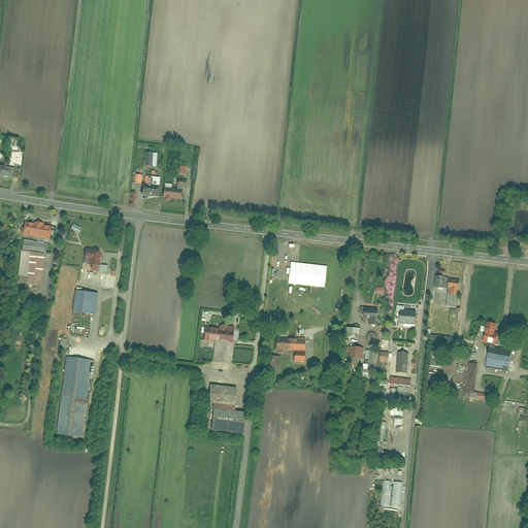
[(12,168),(19,169),(22,149),(18,147),(18,141),(7,140),(6,150),(10,150),(8,168),(0,167),(0,175),(11,177),(12,168)]
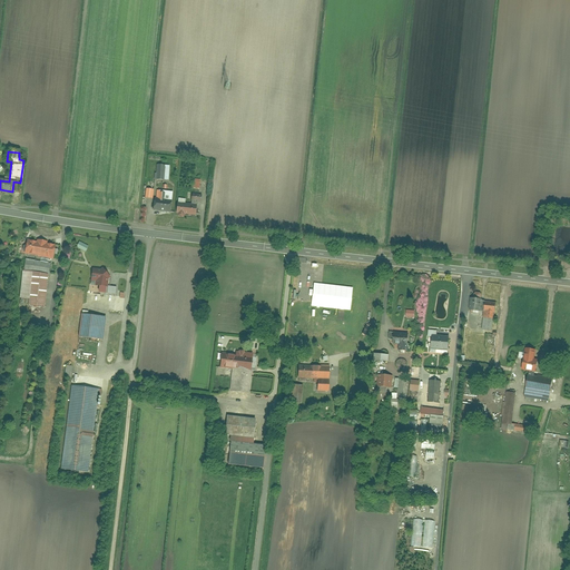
[(145,198),(153,198),(154,189),(146,188),(145,198)]
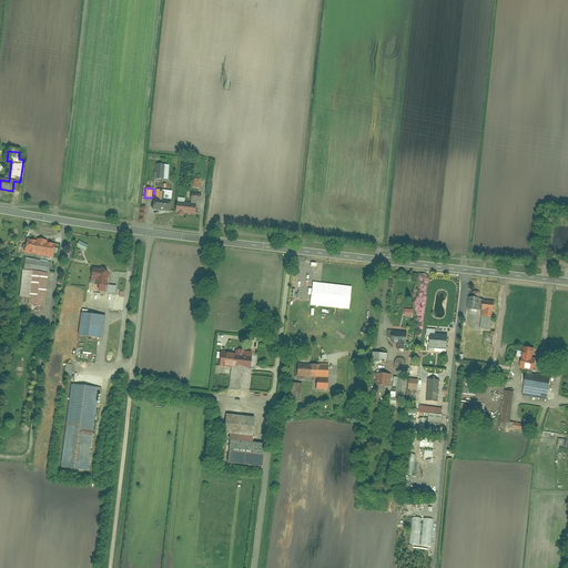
[(152,200),(151,210),(168,212),(170,192),(158,191),(156,201),(152,200)]
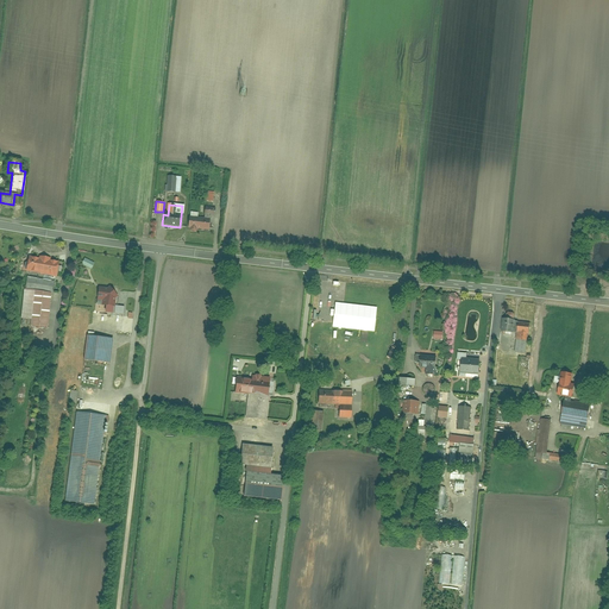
[(188,214),(186,228),(205,231),(207,215),(213,215),(214,208),(203,207),(202,220),(195,219),(195,215),(188,214)]
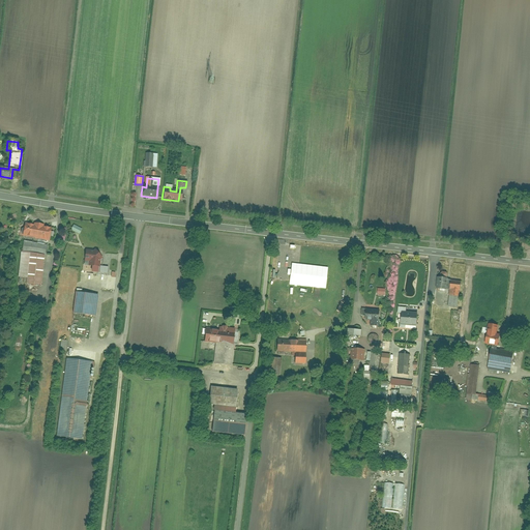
[(49,227),(24,223),(23,234),(48,237),(49,227)]
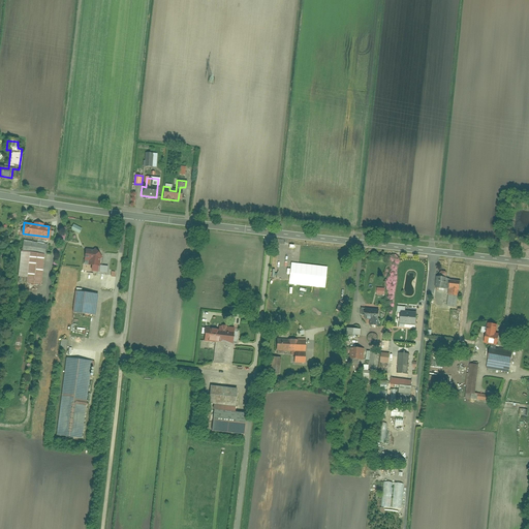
[(80,234),(83,228),(73,224),(71,230),(80,234)]
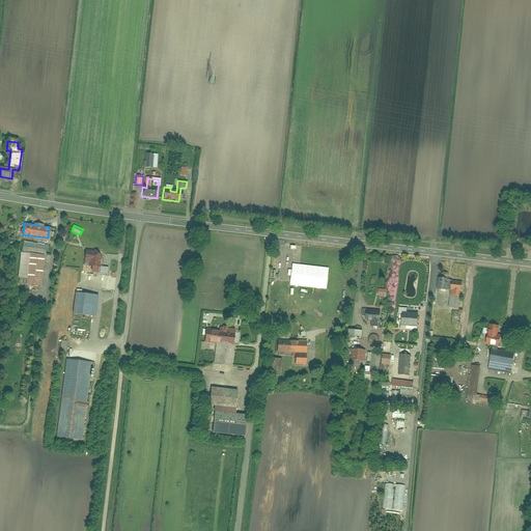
[(30,283),(39,284),(46,243),(26,241),(20,277),(31,279),(30,283)]
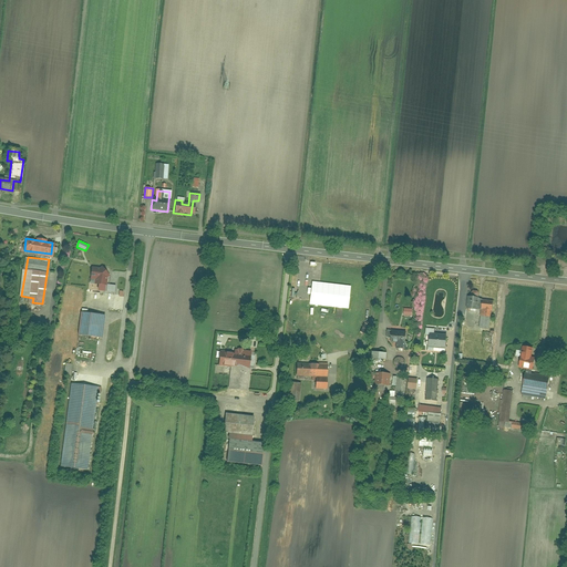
[(101,269),(92,267),(90,285),(98,286),(98,291),(105,291),(105,287),(106,287),(107,278),(110,277),(103,267),(101,269)]
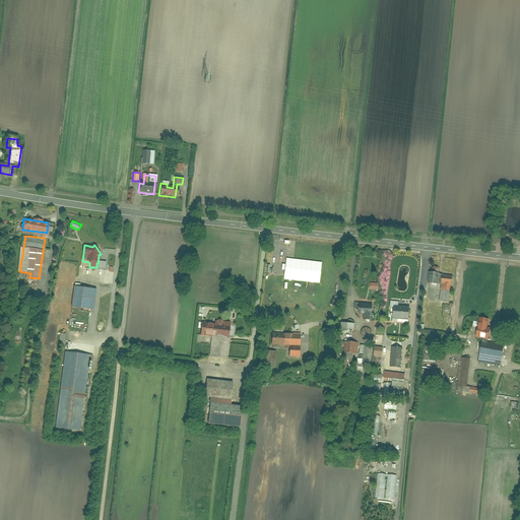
[(439,301),(446,302),(449,276),(437,275),(438,269),(431,268),(429,284),(440,285),(439,301)]
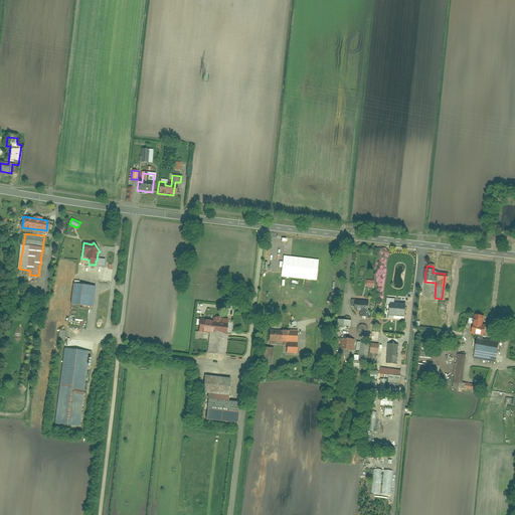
[(73,285),(70,305),(93,308),(96,288),(73,285)]
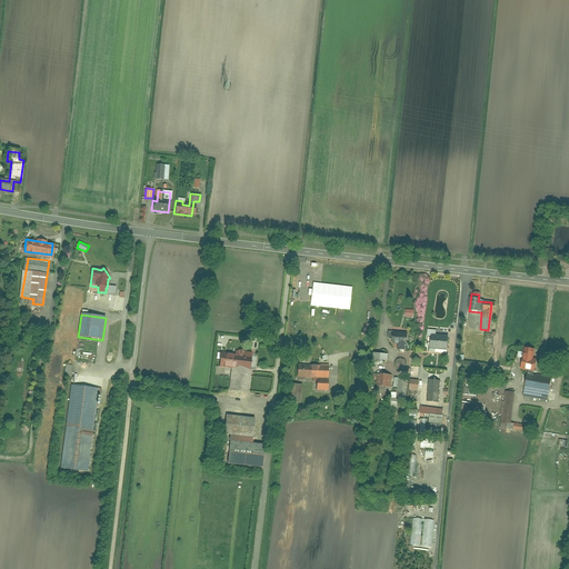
[(429,338),(429,350),(445,350),(445,338),(436,338),(436,331),(426,331),(426,338),(429,338)]
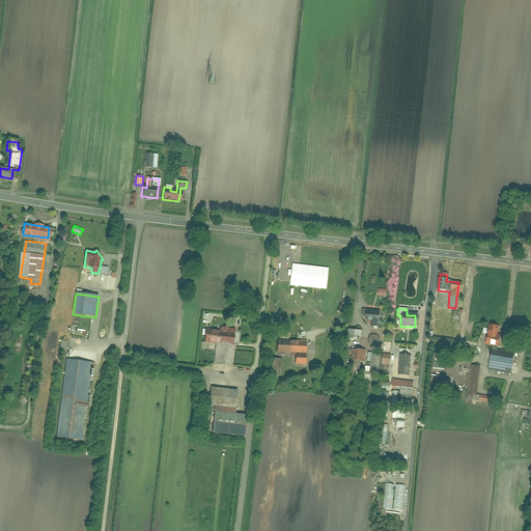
[(379,313),(364,311),(363,320),(369,320),(369,326),(373,327),(374,320),(378,320),(379,313)]
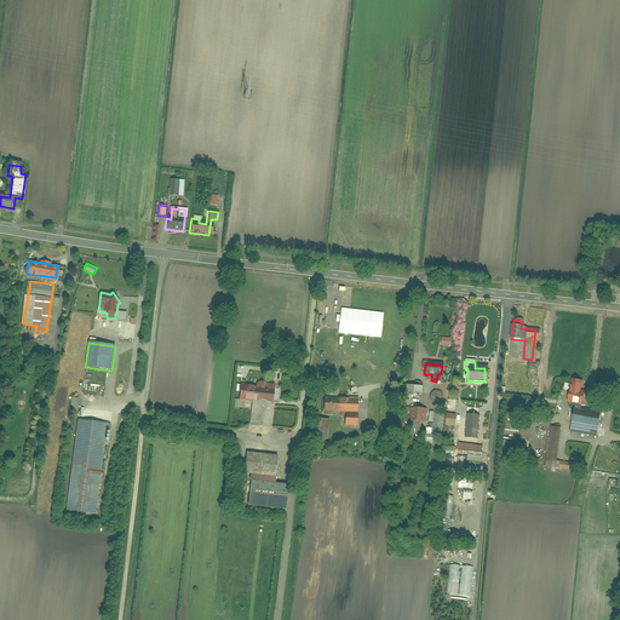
[(574,405),(569,432),(592,437),(596,413),(578,409),(580,394),(574,392),(577,383),(568,382),(564,402),(574,405)]
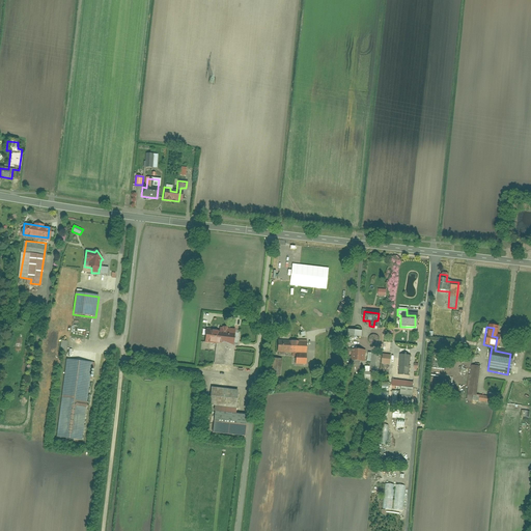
[(214,364),(231,366),(235,330),(220,328),(219,330),(206,329),(205,342),(216,344),(214,364)]
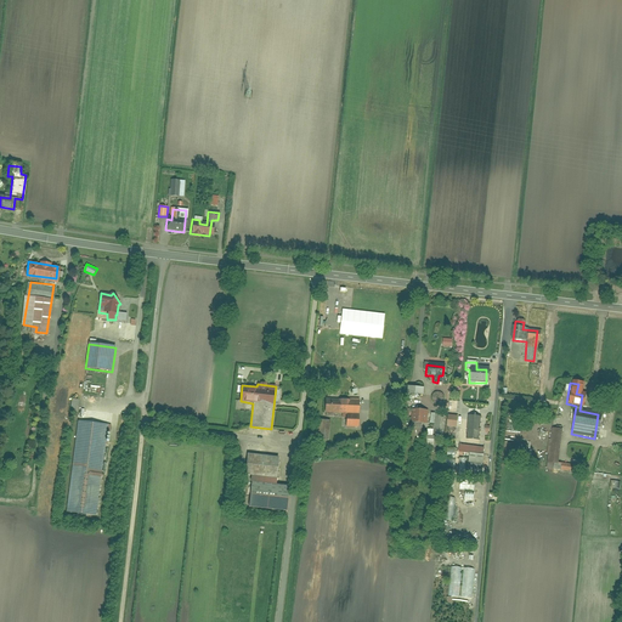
[(357,402),(323,400),(322,417),(331,417),(331,412),(343,413),(341,427),(356,427),(357,402)]
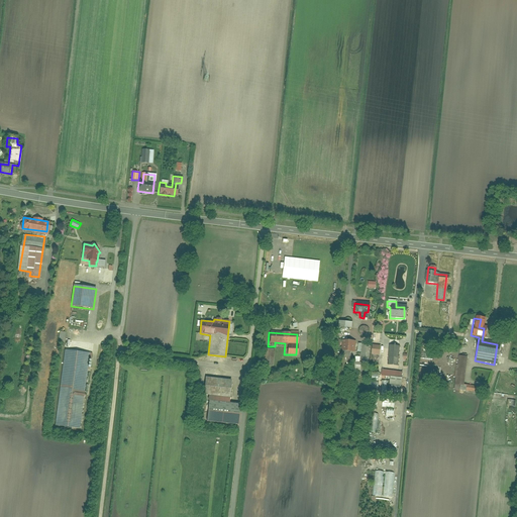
[(383,334),(374,333),(373,342),(382,342),(383,334)]
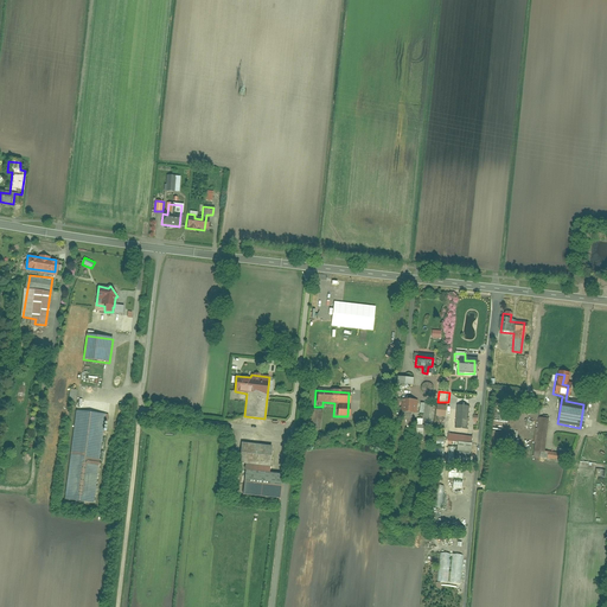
[(419,401),(403,400),(402,413),(417,414),(419,401)]
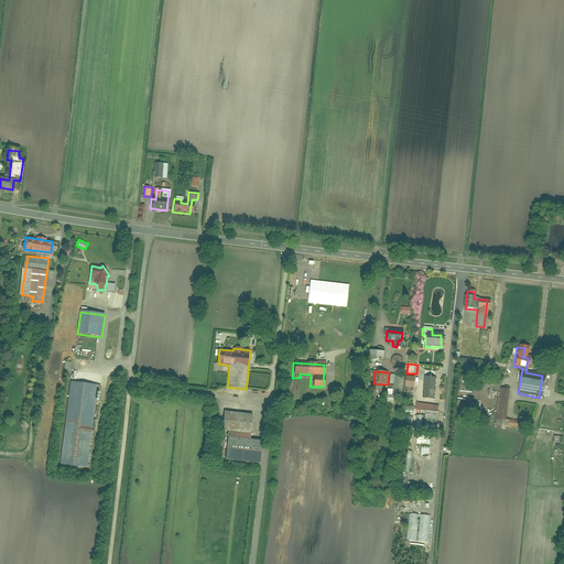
[(415,388),(416,377),(408,376),(407,387),(415,388)]
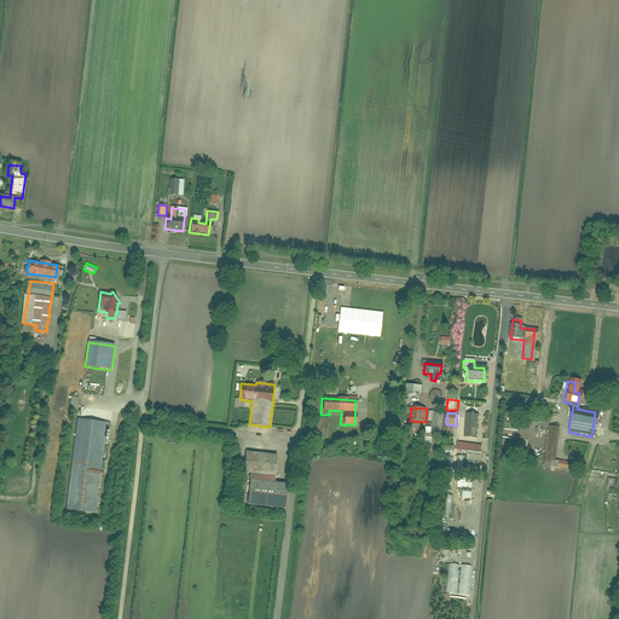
[(480,415),(467,414),(466,428),(466,438),(478,438),(480,415)]
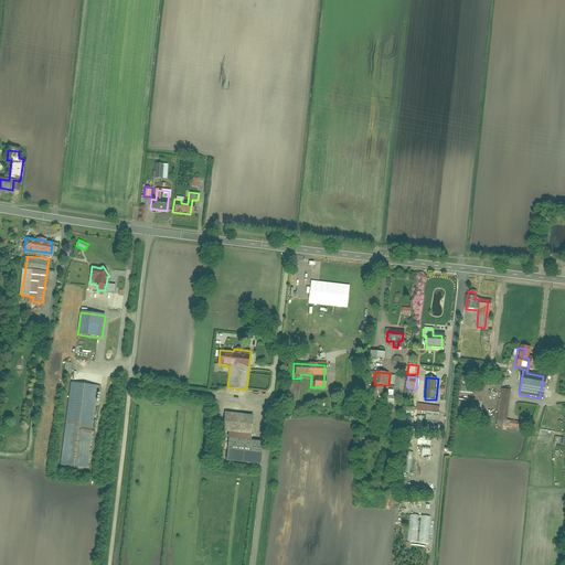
[(295,400),(296,384),(284,383),(283,400),(295,400)]
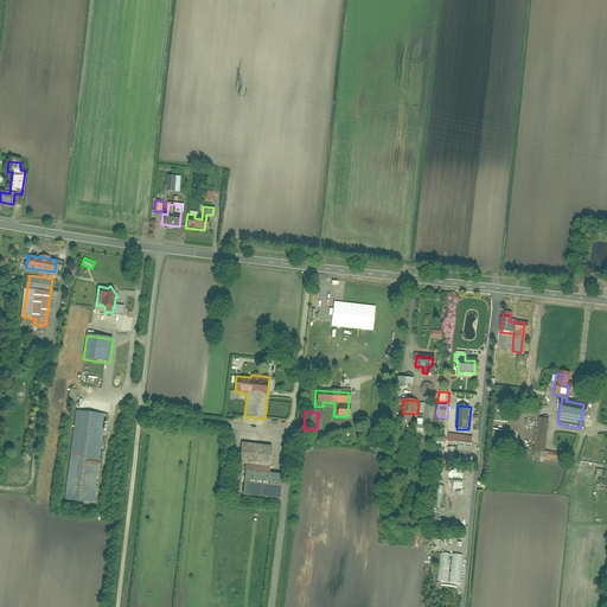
[(74,413),(62,499),(90,504),(101,426),(107,426),(108,416),(74,413)]
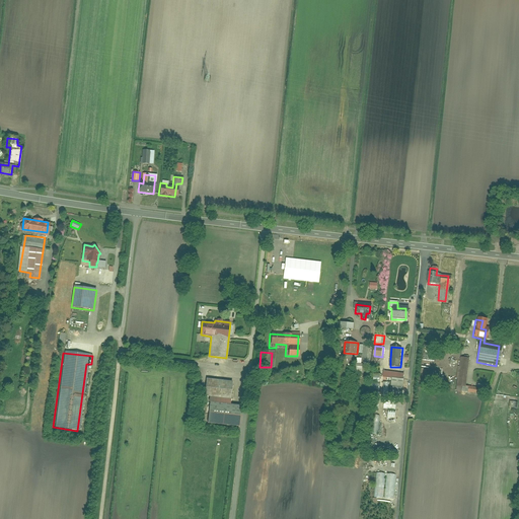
[(466,389),(470,359),(461,358),(458,388),(466,389)]
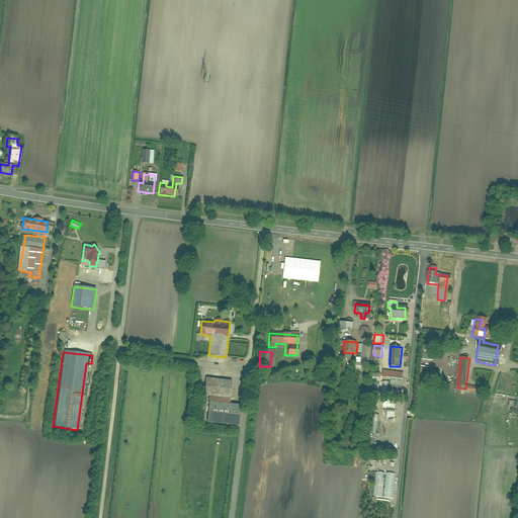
[(404,372),(383,370),(382,376),(392,377),(403,378),(404,372)]
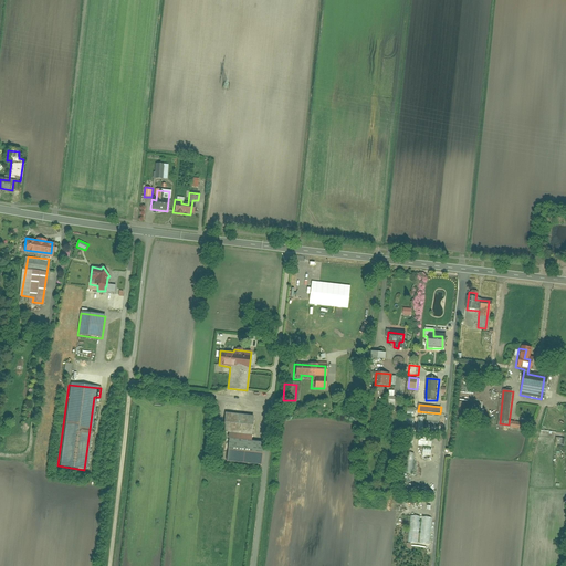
[(253,416),(224,412),(223,432),(229,432),(251,436),(253,416)]
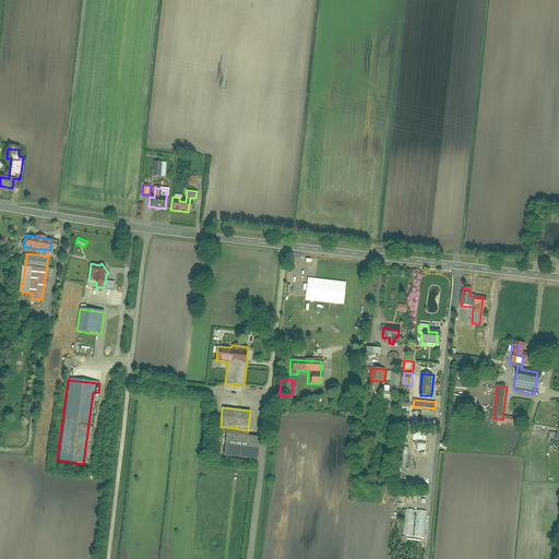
[(435,408),(423,407),(420,425),(433,426),(436,408),(435,408)]
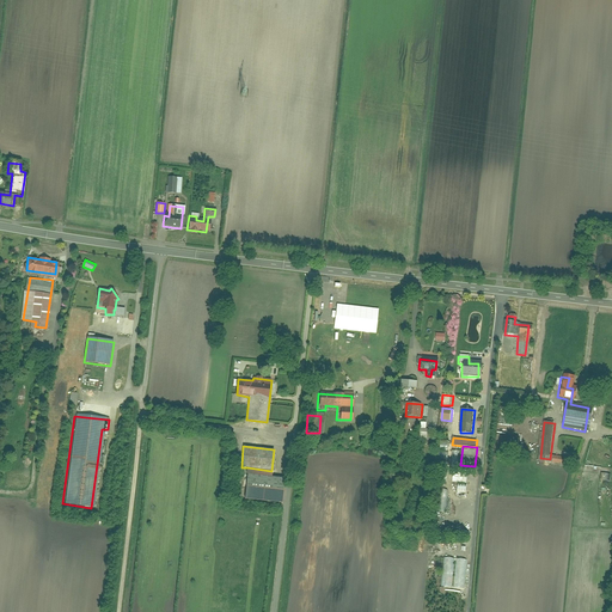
[(273,471),(271,471),(248,467),(246,475),(248,475),(245,500),(282,503),(286,478),(271,477),(273,471)]
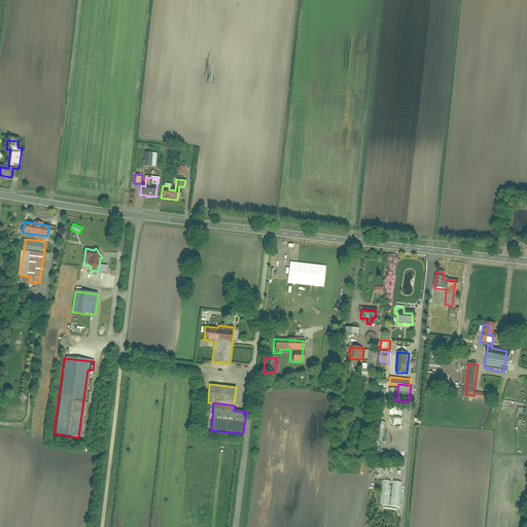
[(399,507),(401,482),(382,481),(380,505),(399,507)]
